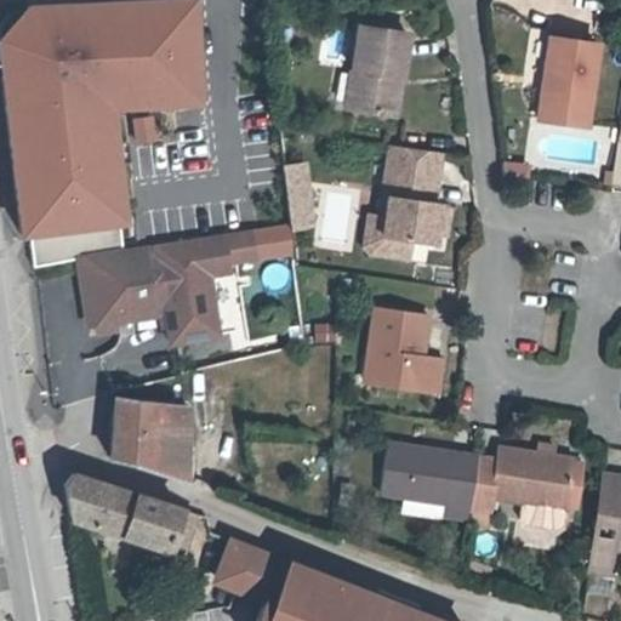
[(203,104),(194,0),(164,0),(26,6),(0,35),(0,66),(21,235),(125,224),(114,112),(203,104)]
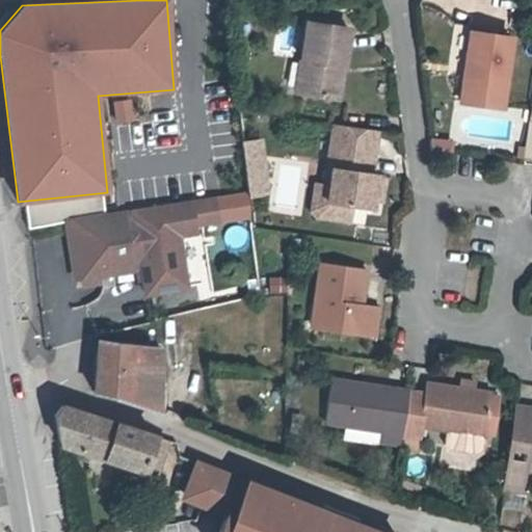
[(339,101),(349,27),(304,21),(295,95),(339,101)]
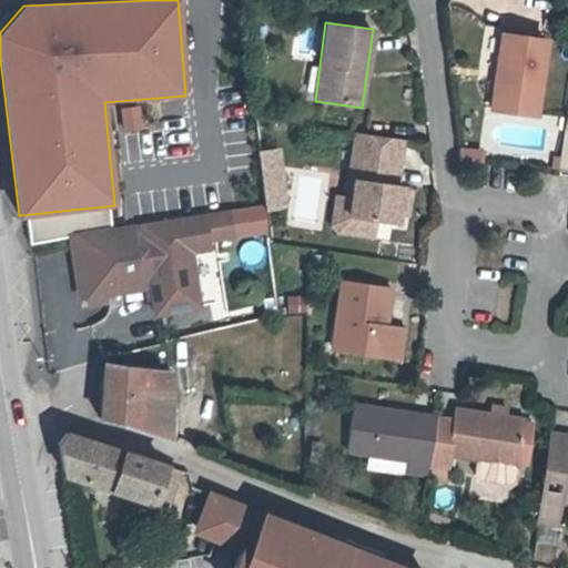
[(536,114),(546,41),(503,34),(492,109),(536,114)]
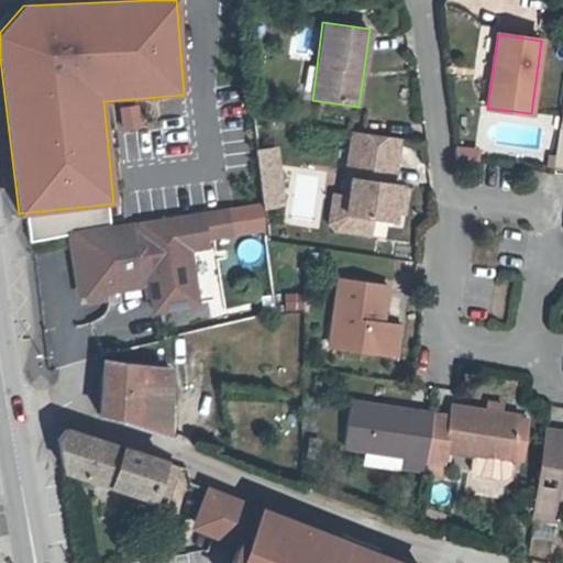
[(138,105),(119,107),(122,132),(140,130),(138,105)]
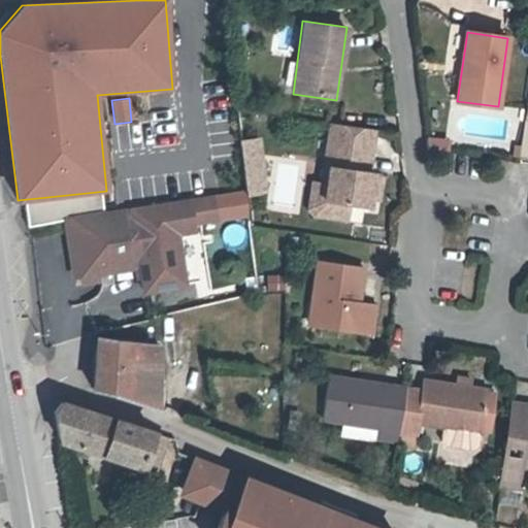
[(371,151),(374,130),(331,124),(329,144),(371,151)]
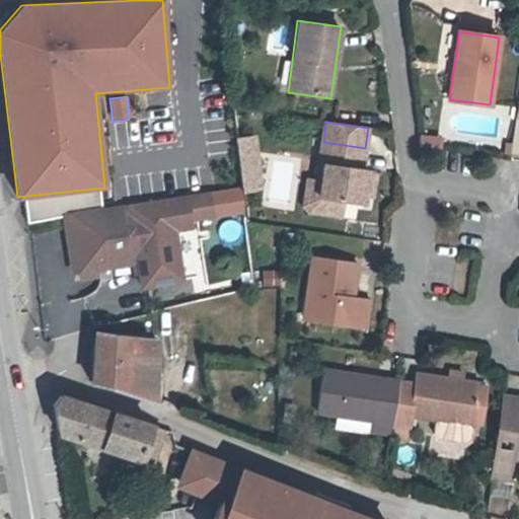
[(265,188),(256,135),(237,138),(244,191),(265,188)]
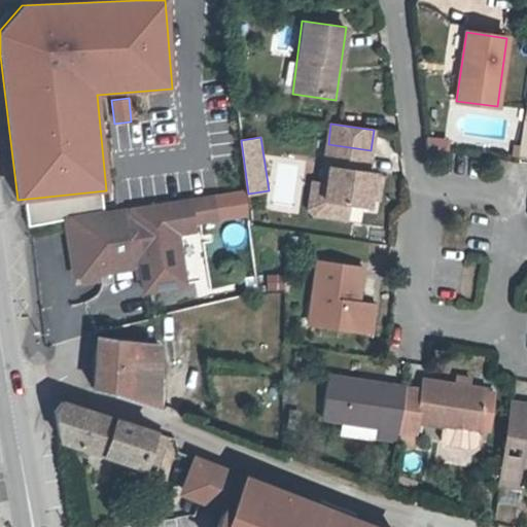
[(371,150),(328,144),(327,149),(371,154),(371,150)]
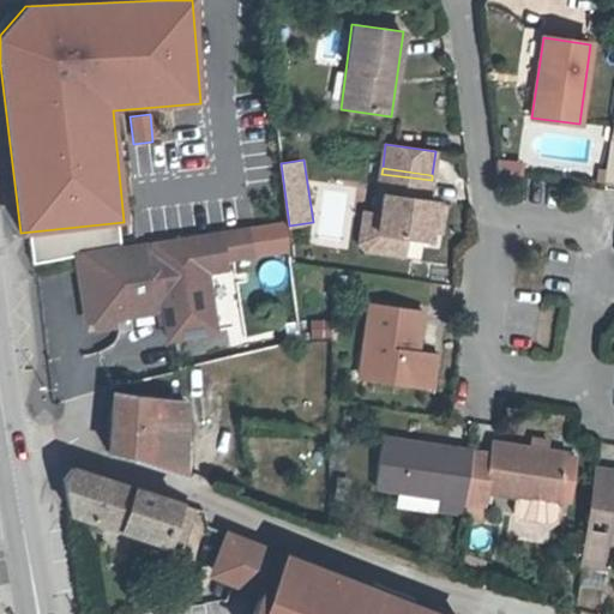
[(603,184),(606,169),(597,168),(595,182),(603,184)]
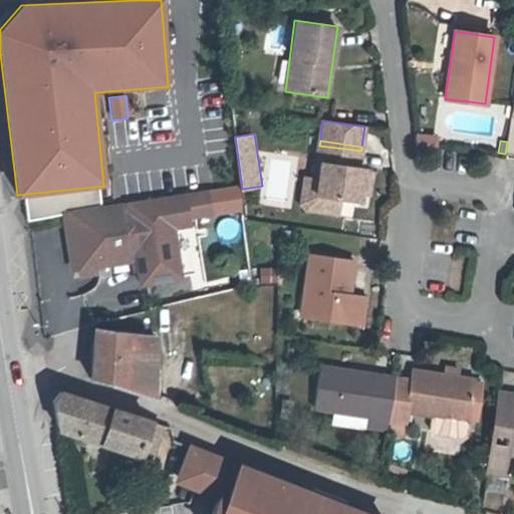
[(358,168),(361,151),(319,146),(317,163),(321,163),(319,178),(317,197),(341,200),(358,202),(360,193),(362,173),(363,168),(358,168)]
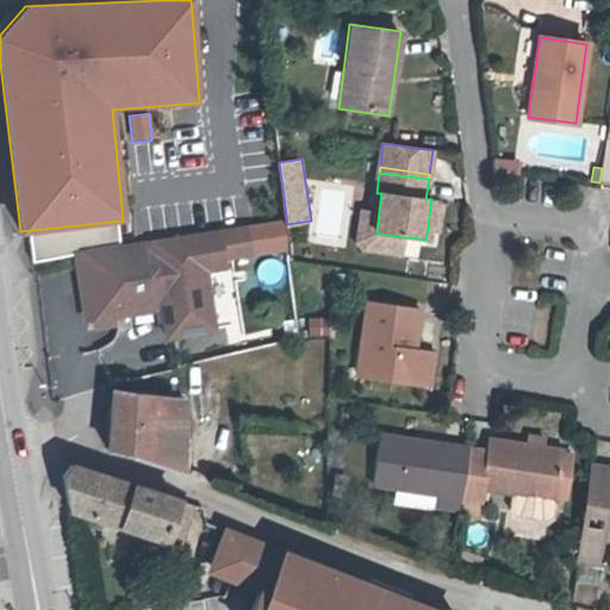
[(437,230),(441,206),(430,205),(428,229),(437,230)]
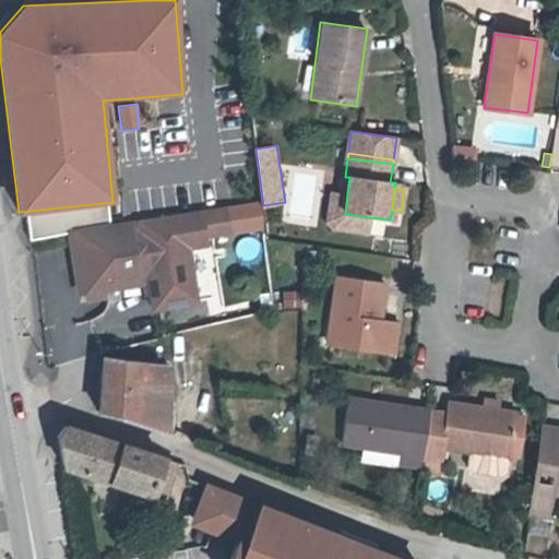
[(369,234),(371,217),(345,214),(347,193),(332,192),(326,222),(332,228),(369,234)]
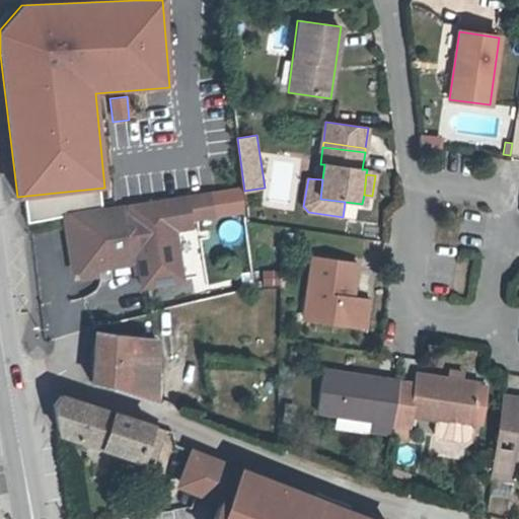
[(212,196),(204,197),(206,210),(201,217),(215,215),(212,196)]
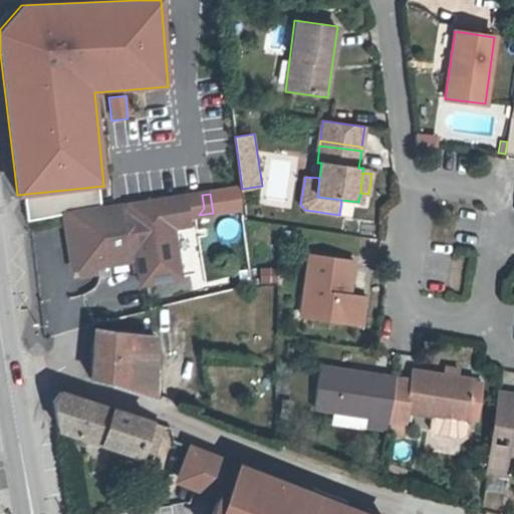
[(202,195),(65,215),(73,269),(76,268),(92,266),(138,259),(142,283),(180,277),(172,229),(178,221),(188,220),(187,217),(199,215),(204,208),(202,195)]
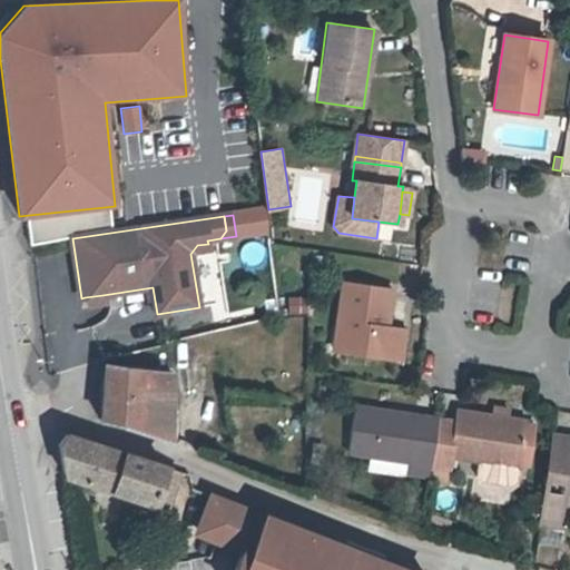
[(392,287),(343,281),(337,327),(345,328),(342,354),(402,363),(406,332),(386,330),(392,287)]
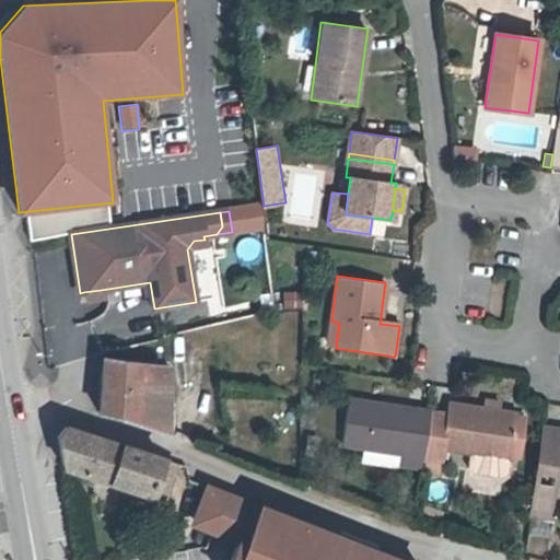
[(102,301),(101,290),(83,292),(85,304),(102,301)]
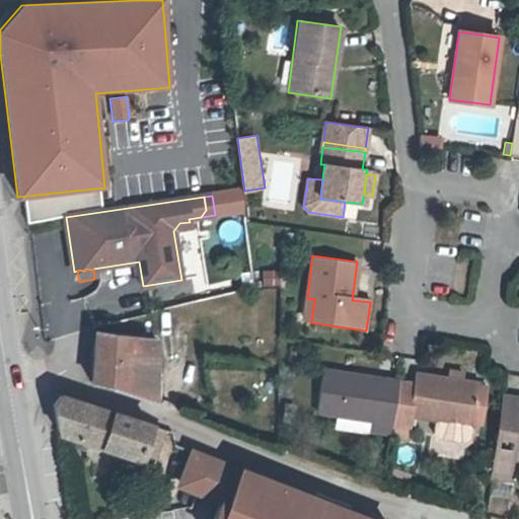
[(262,287),(282,285),(280,269),(261,271),(262,287)]
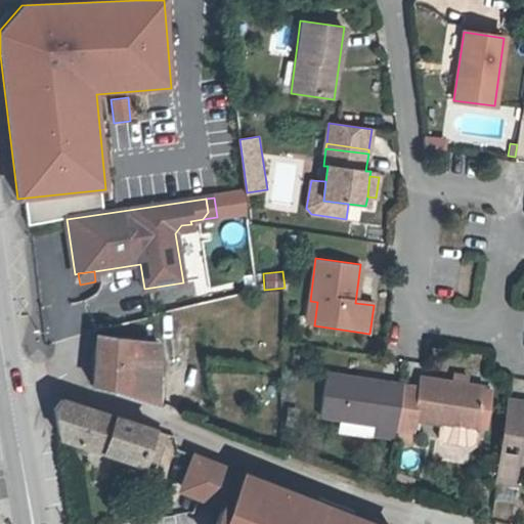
[(314,325),(317,302),(310,301),(307,324),(314,325)]
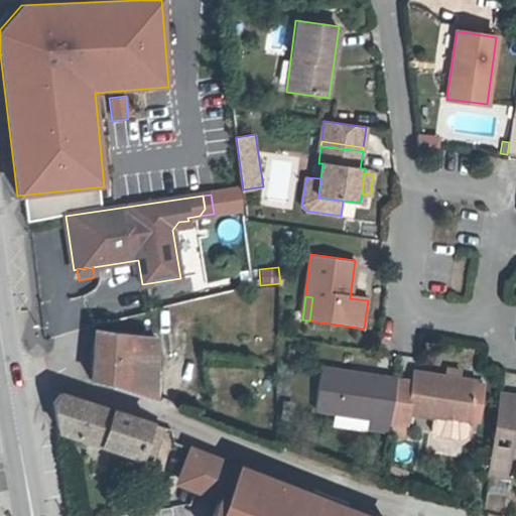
[(95,330),(92,381),(126,390),(155,402),(155,338),(95,330)]
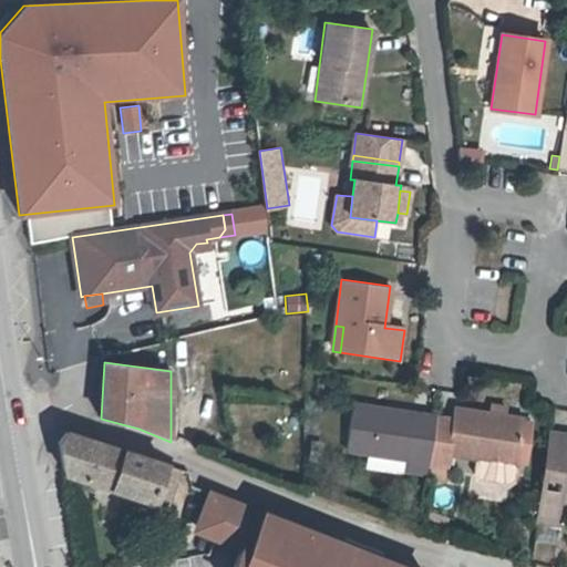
[(425,473),(434,418),(352,405),(347,450),(405,459),(403,470),(425,473)]
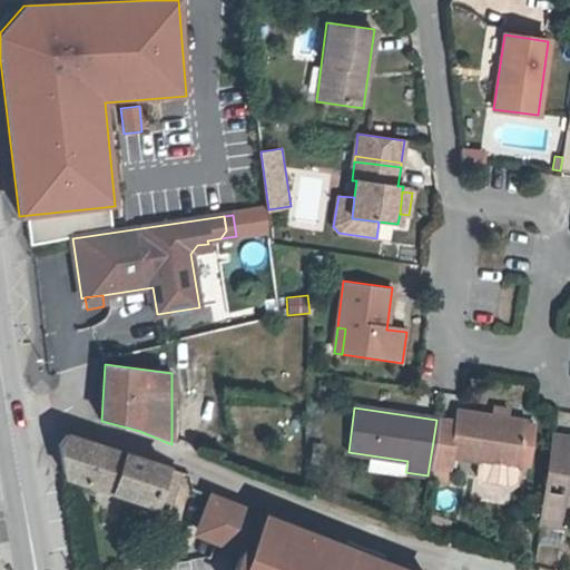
[(507,419),(508,410),(494,408),(493,418),(507,419)]
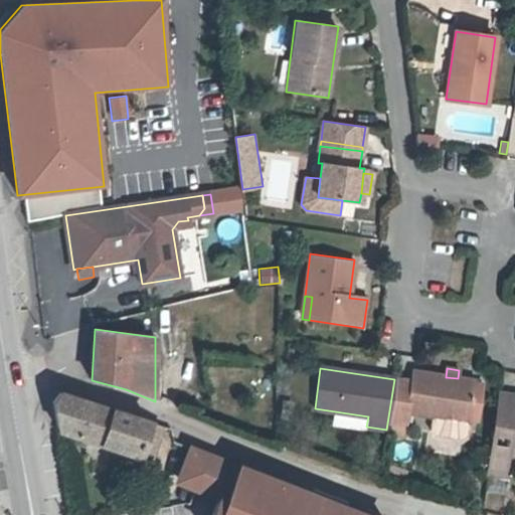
[(410,381),(394,379),(386,430),(386,433),(404,435),(407,413),(433,417),(467,422),(468,422),(471,401),(479,402),(482,385),(474,384),(475,381),(458,378),(446,377),(411,371),(410,381)]
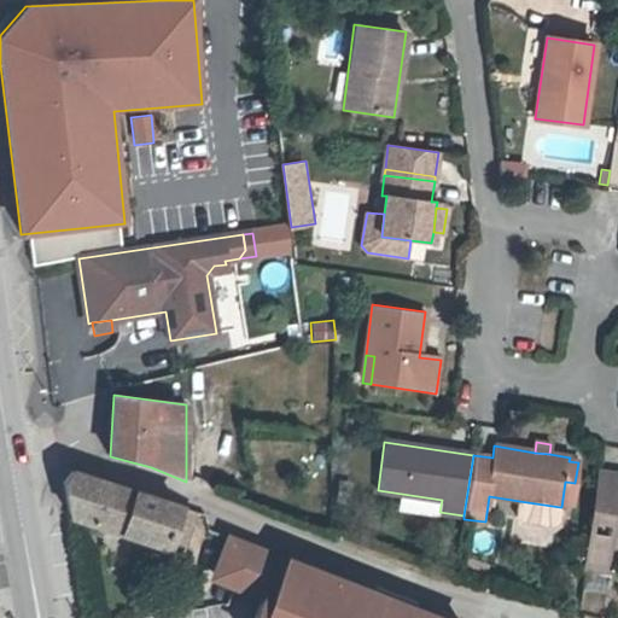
[(185,537),(193,512),(73,472),(64,482),(69,516),(168,547),(173,532),(185,537)]
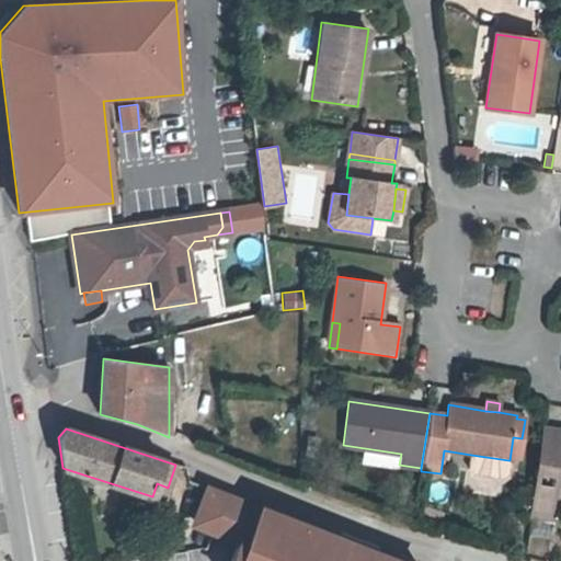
[(560,439),(560,431),(544,430),(537,471),(556,474),(560,439)]
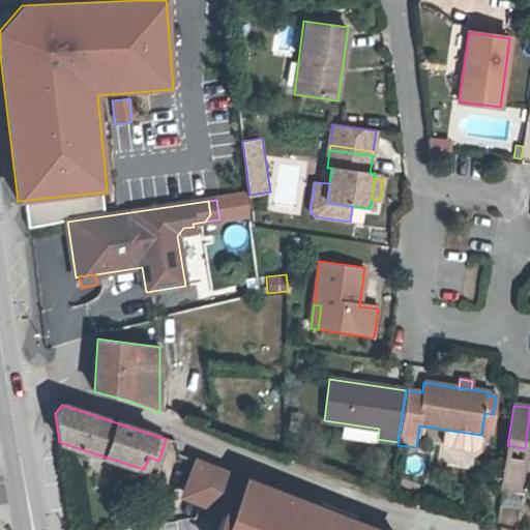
[(480,435),(445,430),(443,442),(446,447),(476,451),(480,448),(481,435),(480,435)]
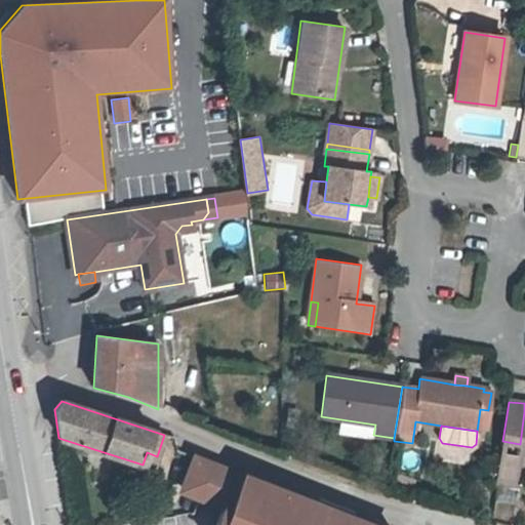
[(519,456),(501,453),(497,480),(515,482),(519,456)]
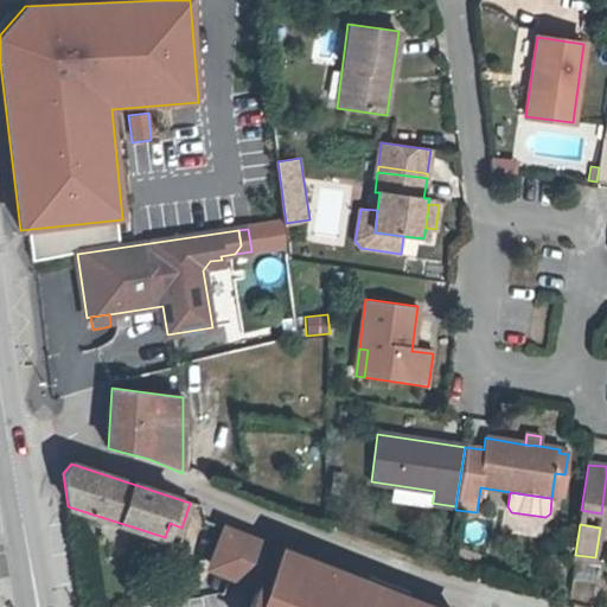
[(426,606),(406,599),(404,602),(369,588),(370,585),(368,585),(349,577),(345,588),(330,582),(334,572),(267,545),(227,529),(209,573),(249,588),(255,589),(248,606),(426,606)]
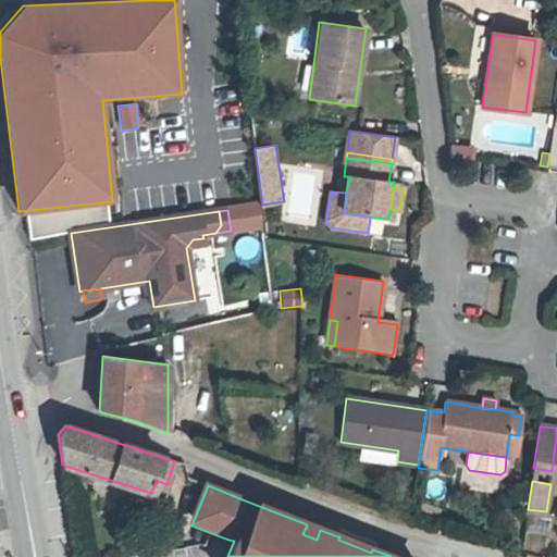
[(307,524),(302,534),(317,540),(320,530),(307,524)]
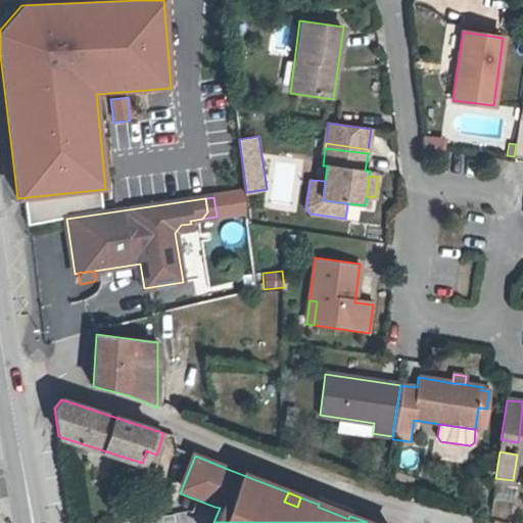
[(318,507),(348,519),(349,516),(352,510),(320,496),(317,504),(319,504),(318,507)]
